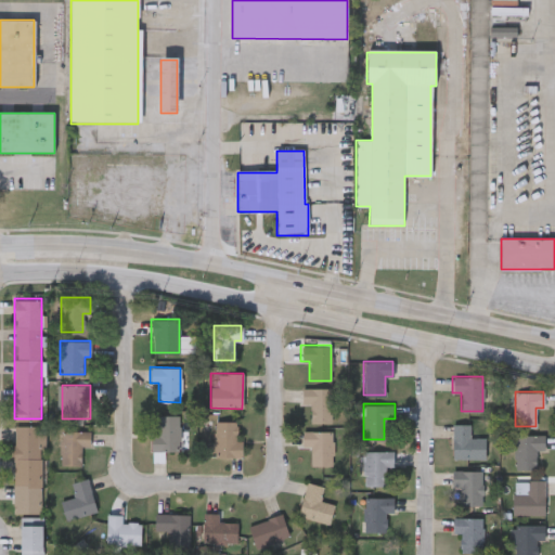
[(178,450),(151,450),(151,433),(155,433),(155,414),(178,414),(178,450)]
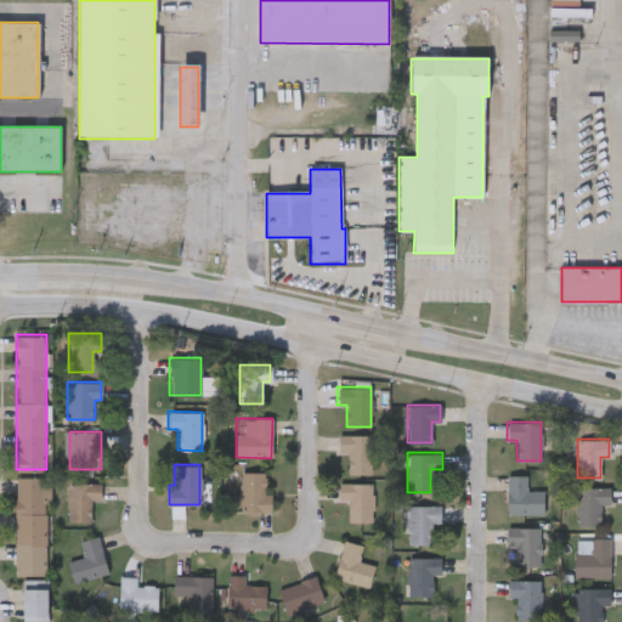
[(265,471),(265,492),(270,492),(270,512),(239,512),(239,471),(265,471)]
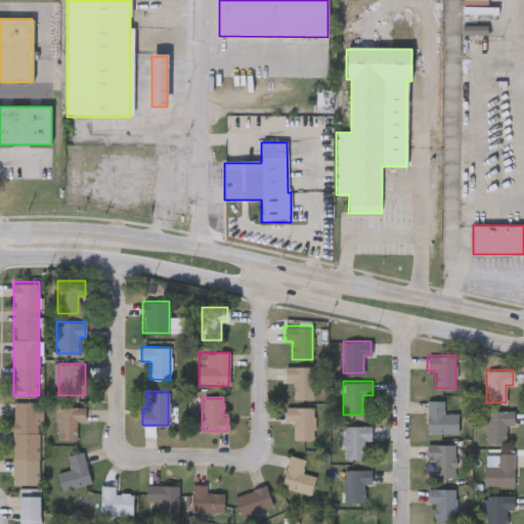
[(39,481),(13,481),(13,399),(38,399),(39,481)]
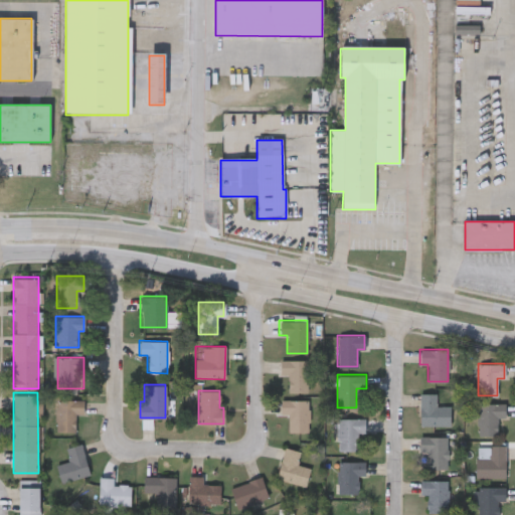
[(419,425),(419,392),(436,392),(436,405),(450,405),(450,425),(419,425)]
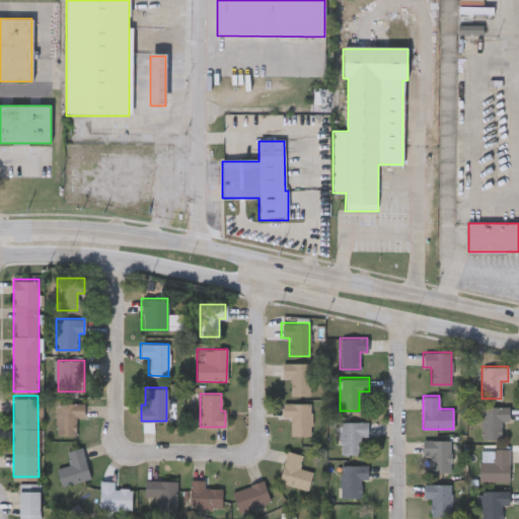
[(56,434),(56,402),(83,402),(83,417),(75,417),(75,434),(56,434)]
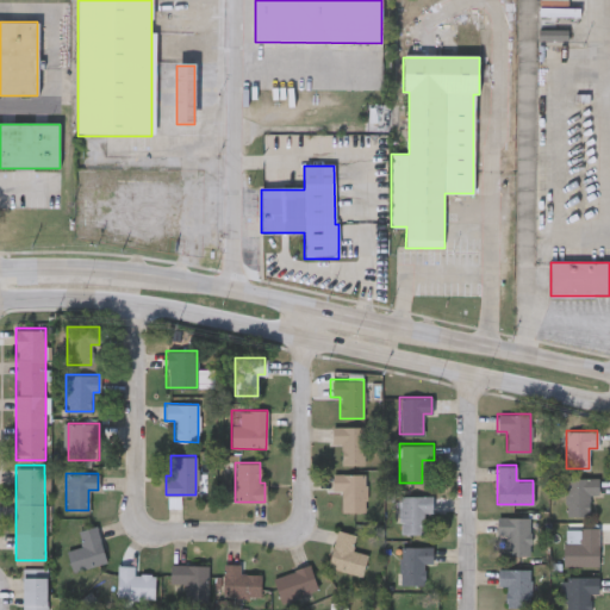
[(330,490),(330,473),(363,473),(363,511),(341,511),(341,490),(330,490)]
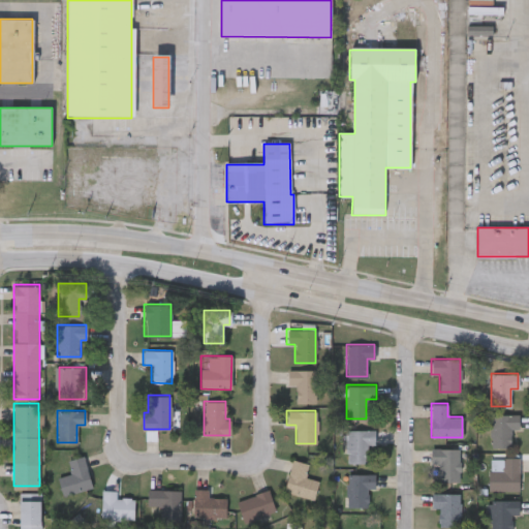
[(510,429),(510,446),(491,446),(491,413),(519,413),(519,429),(510,429)]
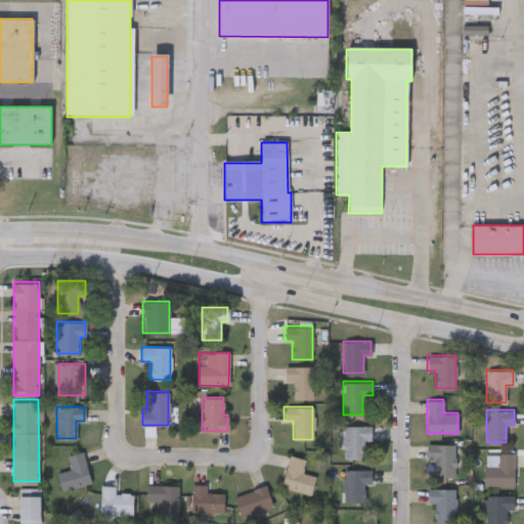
[(362,457),(343,457),(343,425),(373,425),(373,440),(362,440),(362,457)]
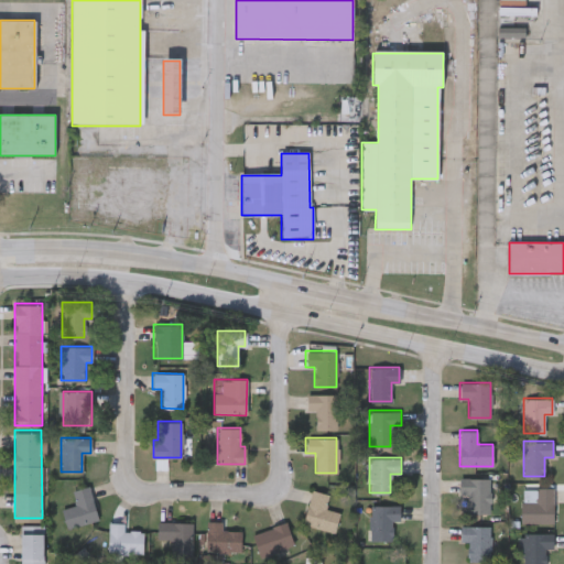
[(467,494),(457,494),(457,478),(489,478),(489,512),(467,512),(467,494)]
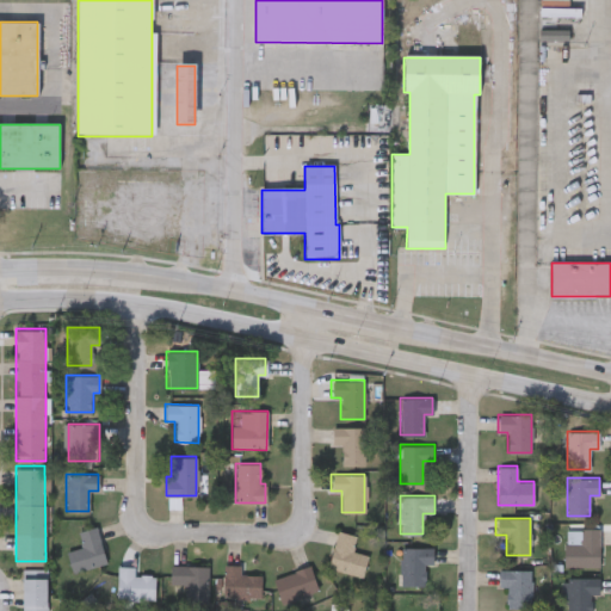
[(71,571),(67,550),(81,547),(78,530),(97,525),(105,563),(71,571)]
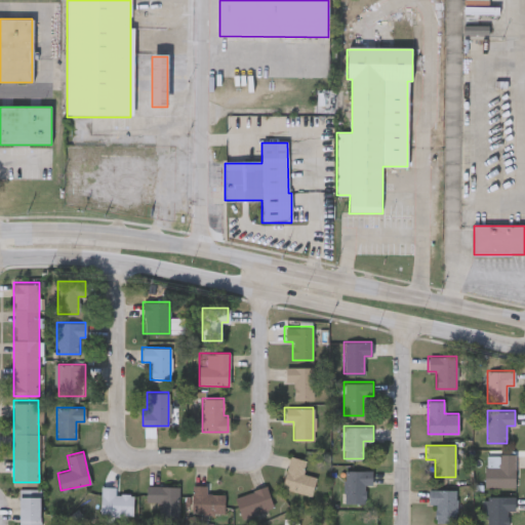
[(484,485),(484,453),(515,453),(515,485),(484,485)]
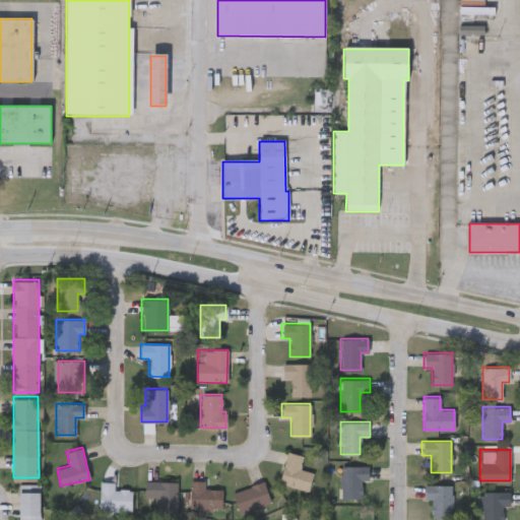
[(303,455),(300,468),(312,471),(308,490),(278,483),(286,451),(303,455)]
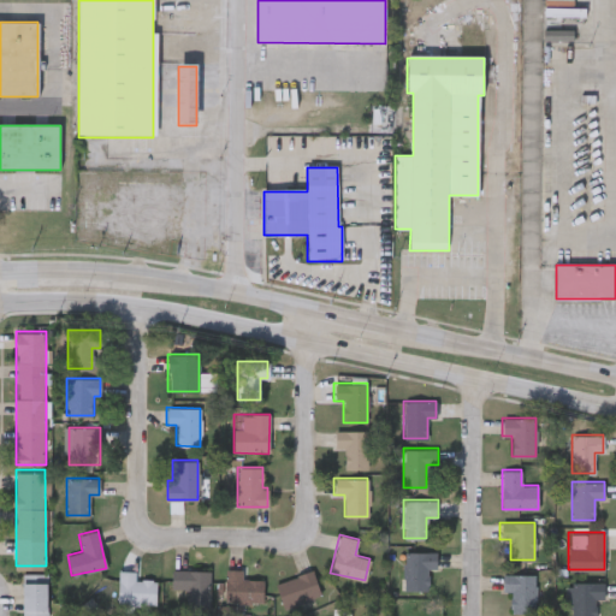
[(403,590),(403,551),(436,551),(436,569),(428,569),(428,590),(403,590)]
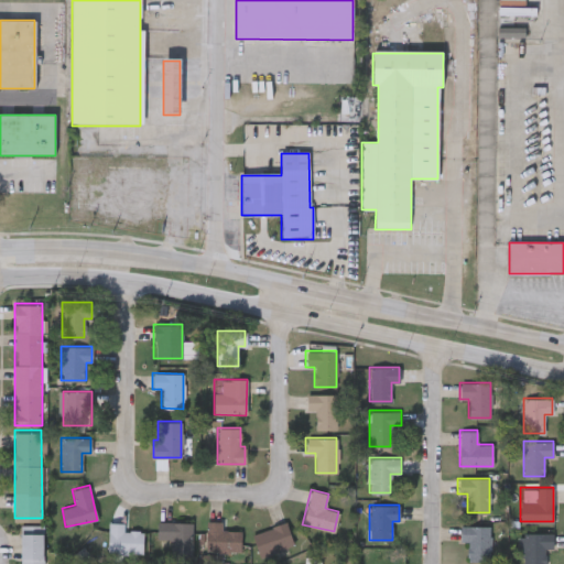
[(239,551),(205,551),(205,520),(220,520),(220,530),(239,530),(239,551)]
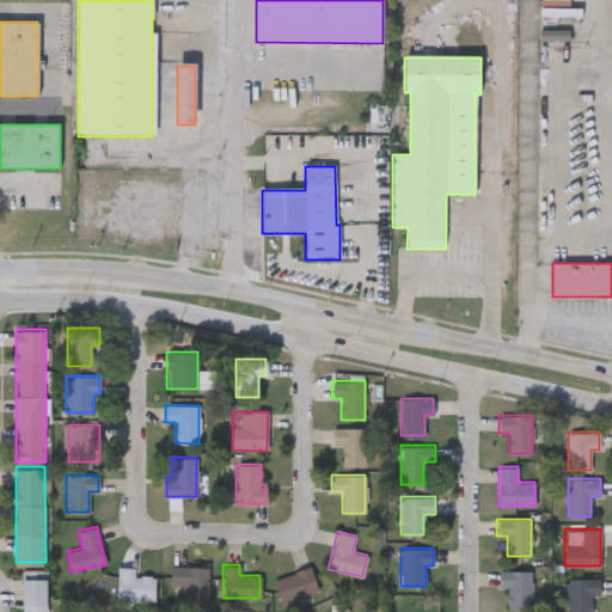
[(117,599),(117,565),(134,565),(134,575),(154,575),(154,599),(117,599)]
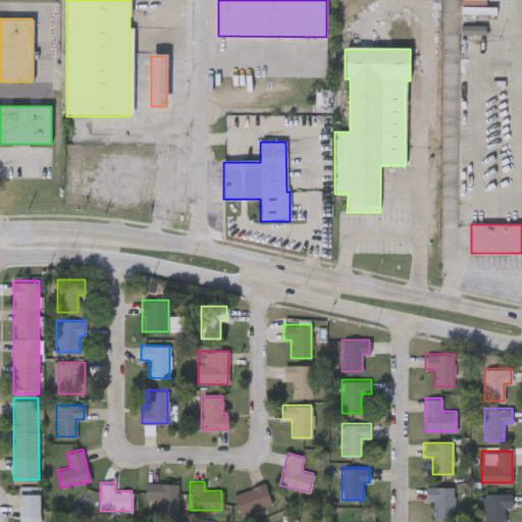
[(176,482),(176,514),(158,514),(158,499),(145,499),(145,482),(176,482)]
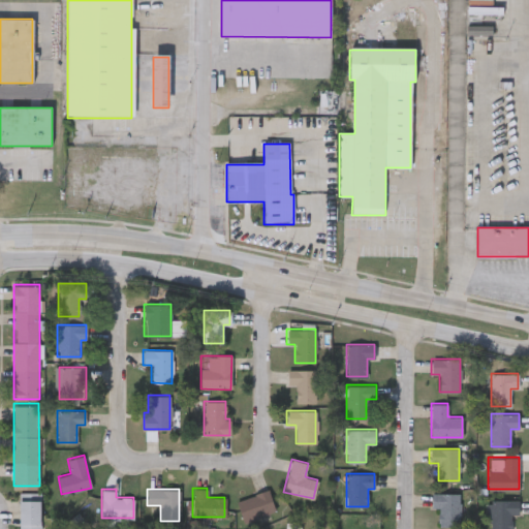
[(236,499),(268,490),(275,511),(243,521),(236,499)]
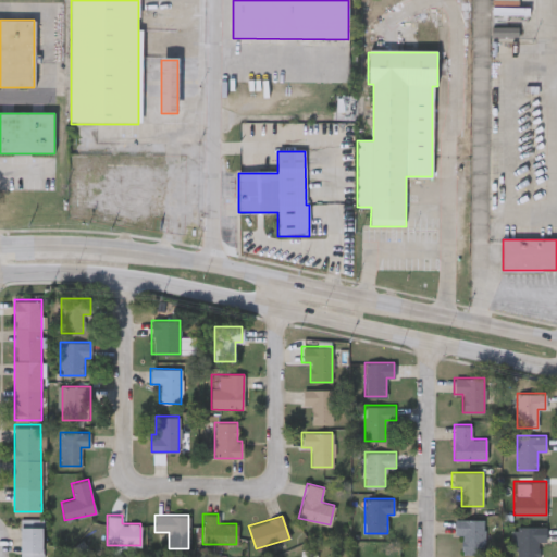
[(19,556),(19,518),(41,518),(41,556),(19,556)]
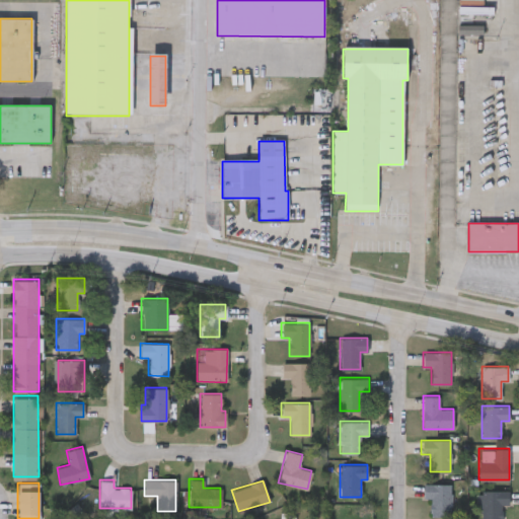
[(450,515),(431,515),(431,498),(423,498),(423,484),(450,484),(450,515)]
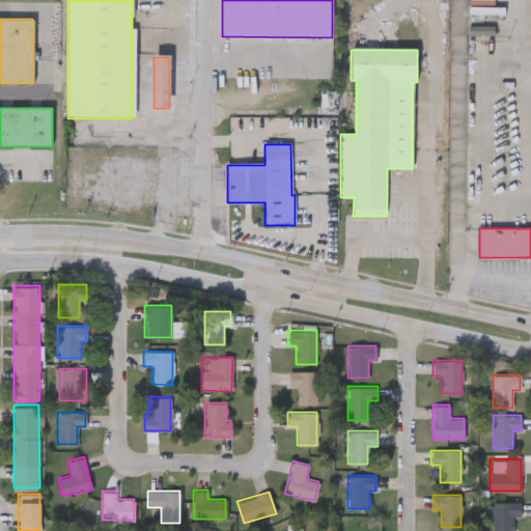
[(492,530),(492,501),(521,501),(521,516),(514,516),(514,530),(492,530)]
